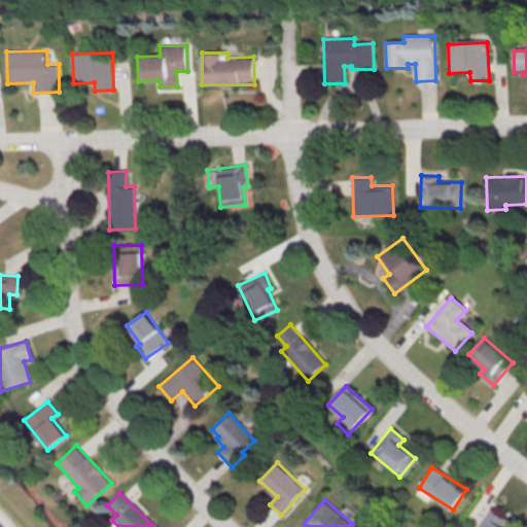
[(489,510),(478,526),(503,526),(499,524),(503,519),(489,510)]
